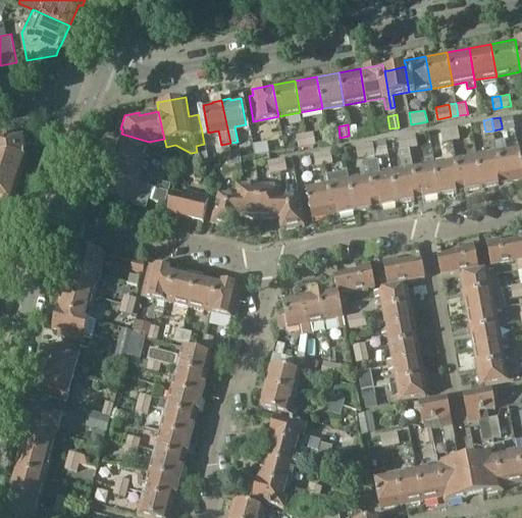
[(458,124),(450,126),(452,138),(460,137),(458,124)]
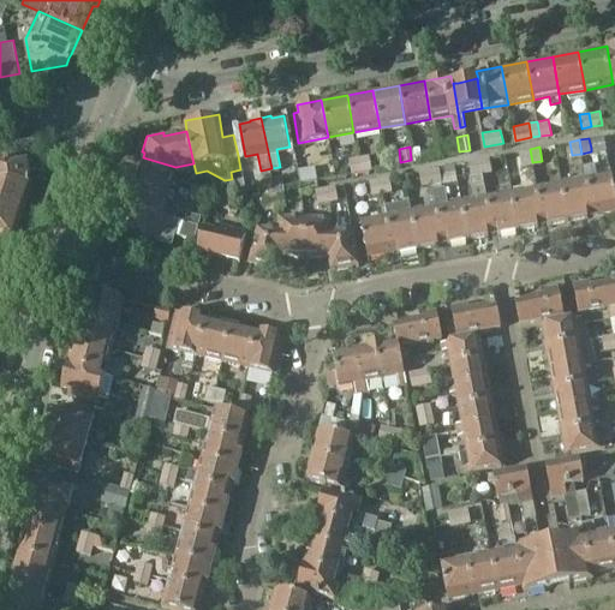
[(523,165),(532,162),(530,149),(520,150),(523,165)]
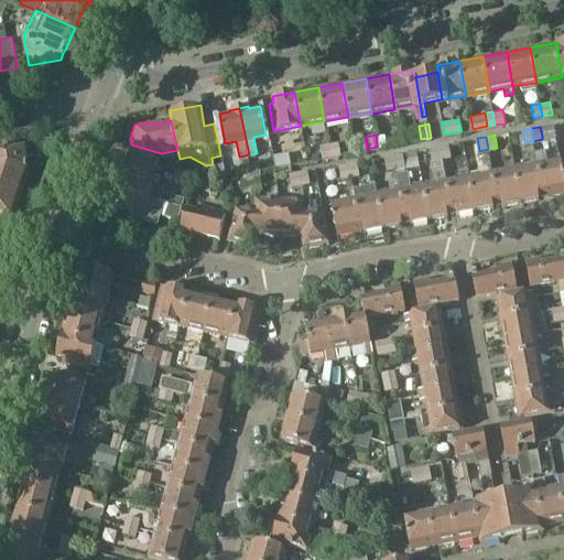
[(340,154),(338,140),(329,142),(332,155),(340,154)]
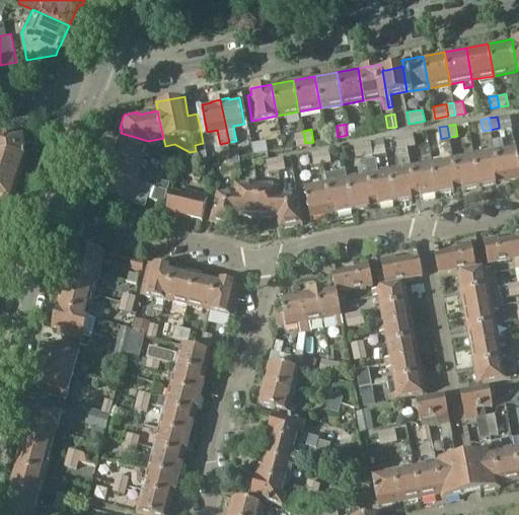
[(297,145),(305,143),(303,131),(295,132),(297,145)]
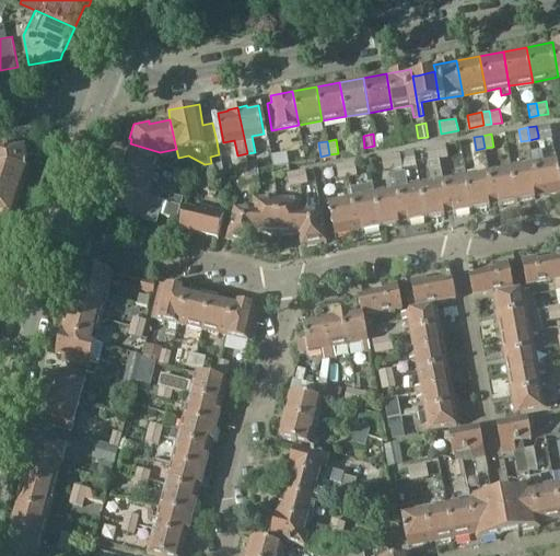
[(445,142),(436,143),(439,158),(447,155),(445,142)]
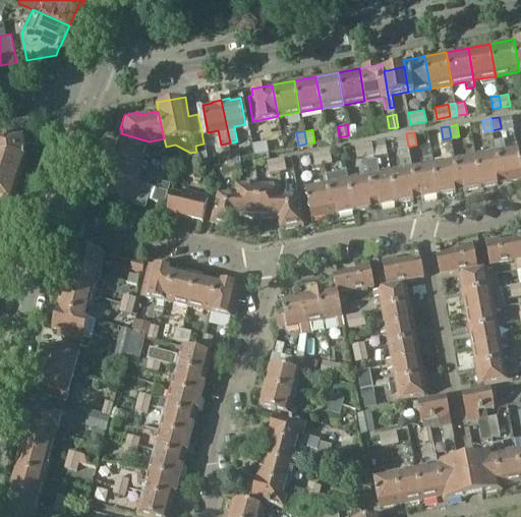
[(121,133),(116,152),(143,160),(149,141),(121,133)]
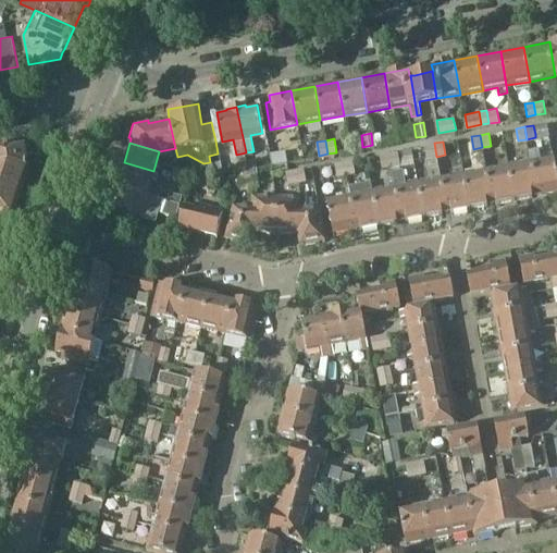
[(418,180),(424,216),(442,211),(442,210),(447,209),(441,175),(436,157),(434,143),(424,145),(426,158),(425,158),(429,177),(418,180)]
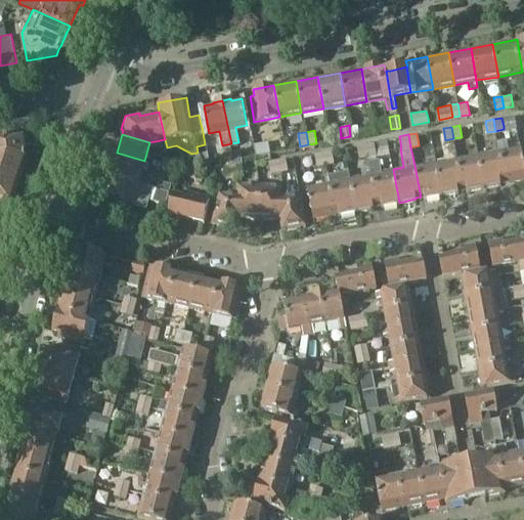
[(0,168),(19,175),(26,157),(25,157),(26,153),(25,136),(8,138),(8,136),(4,137),(4,136),(0,136),(0,168)]
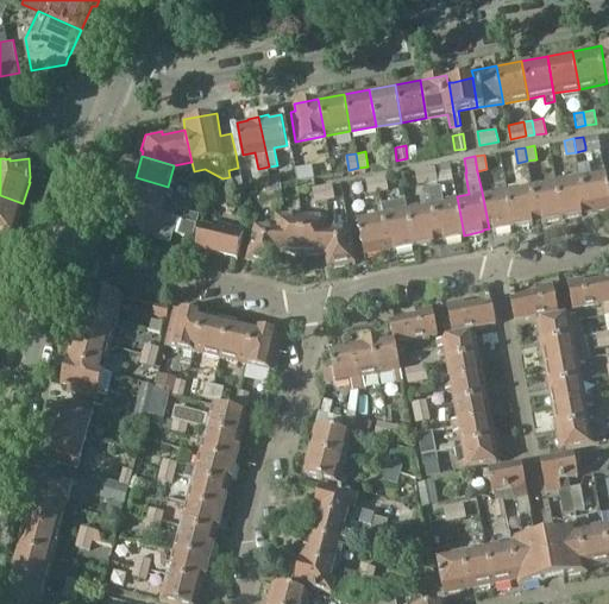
[(450,162),(434,165),(435,171),(451,169),(450,162)]
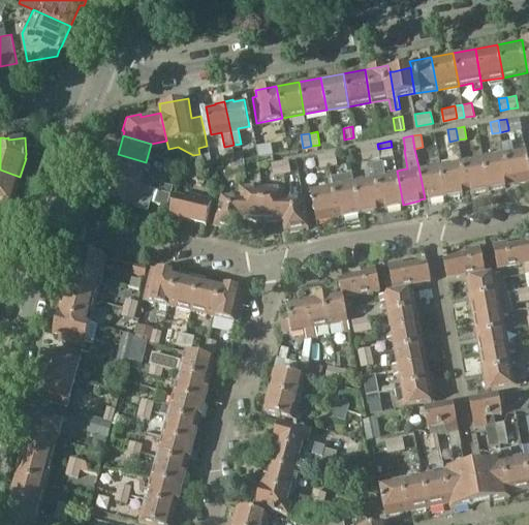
[(256,144),(257,146),(258,156),(271,154),(269,142),(256,144)]
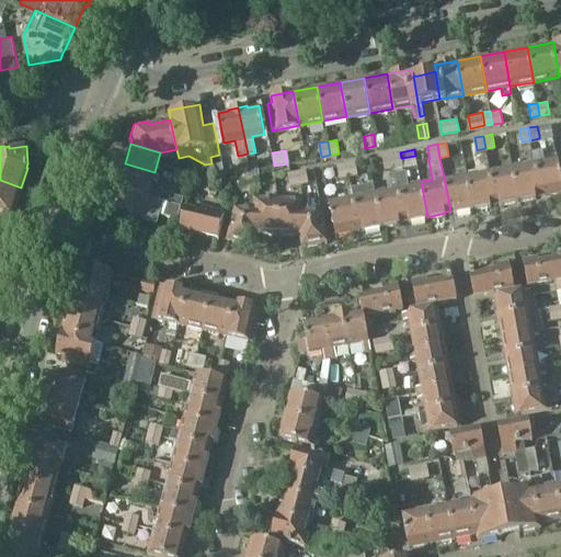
[(393,167),(401,165),(402,165),(401,158),(400,152),(391,154),(393,167)]
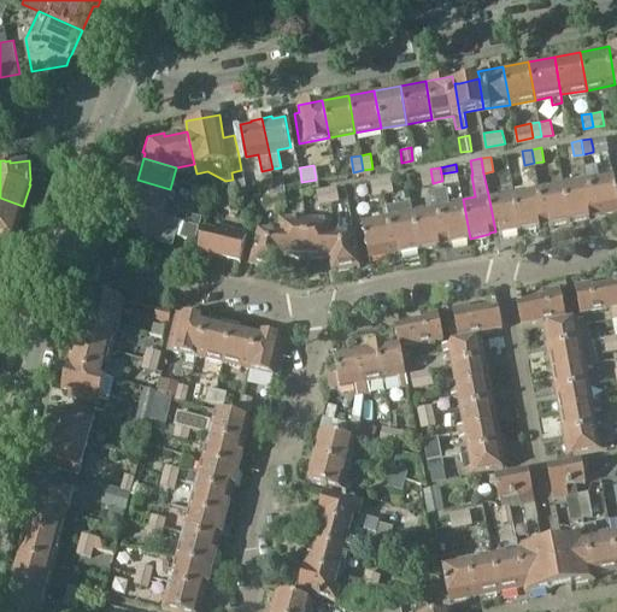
[(424,184),(433,183),(430,169),(422,171),(424,184)]
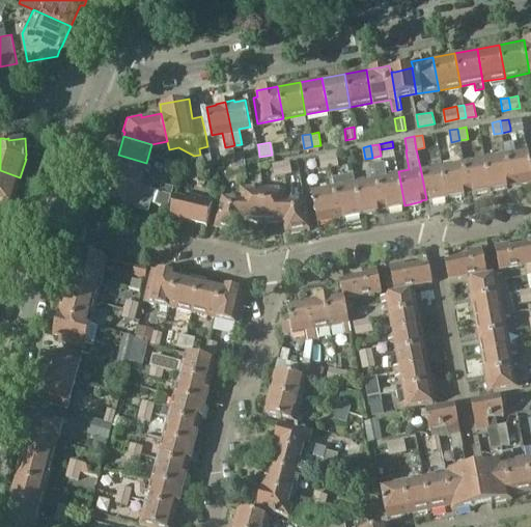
[(506,151),(512,184),(530,179),(530,164),(528,147),(506,151)]
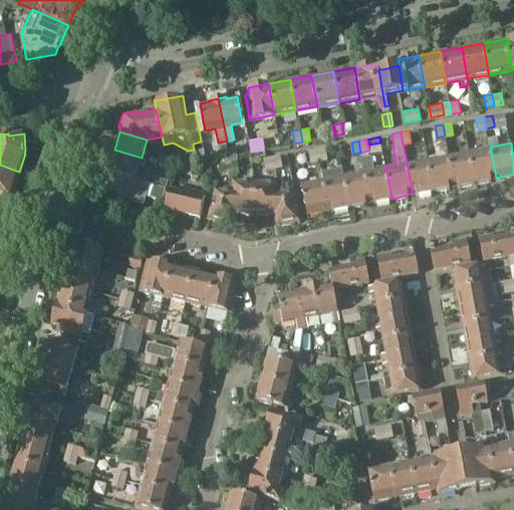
[(237,159),(235,146),(227,147),(230,160),(237,159)]
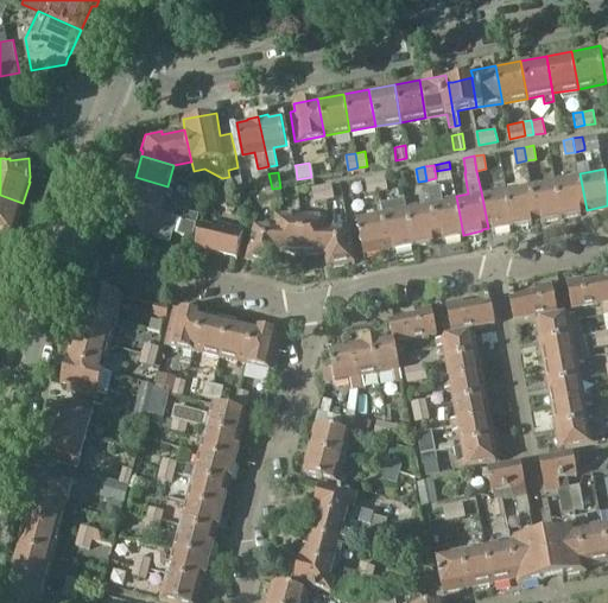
[(375,175),(378,189),(387,188),(385,172),(375,175)]
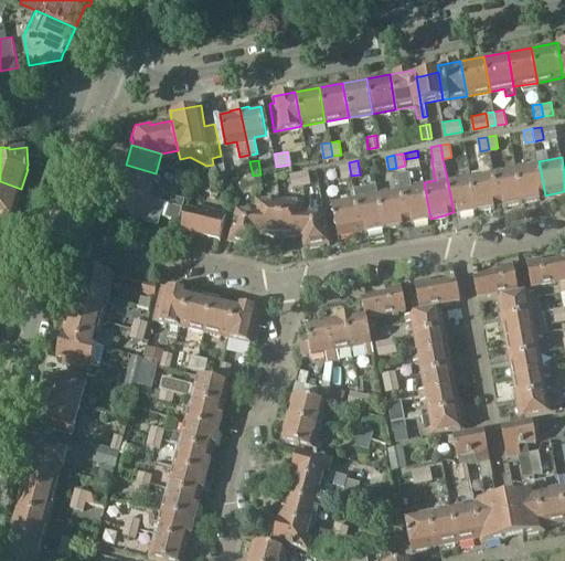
[(244,178),(253,176),(249,161),(242,163),(244,178)]
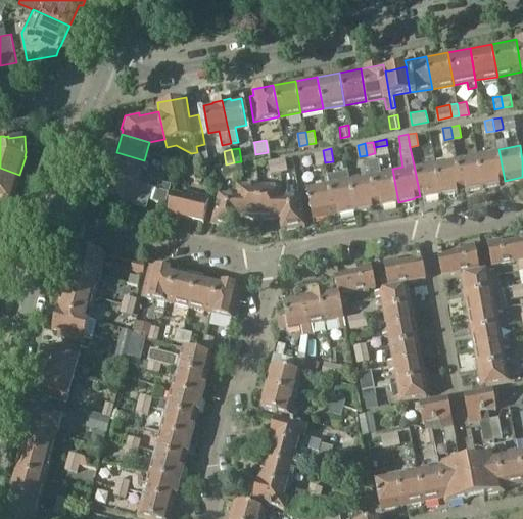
[(477,153),(483,186),(500,183),(500,182),(505,181),(498,149),(477,153)]
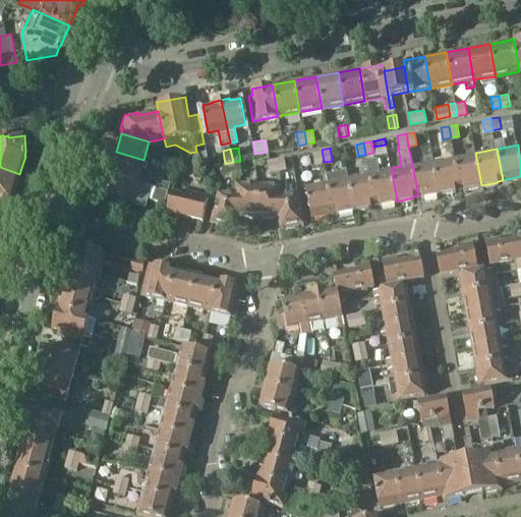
[(324,162),(322,150),(313,151),(315,164),(324,162)]
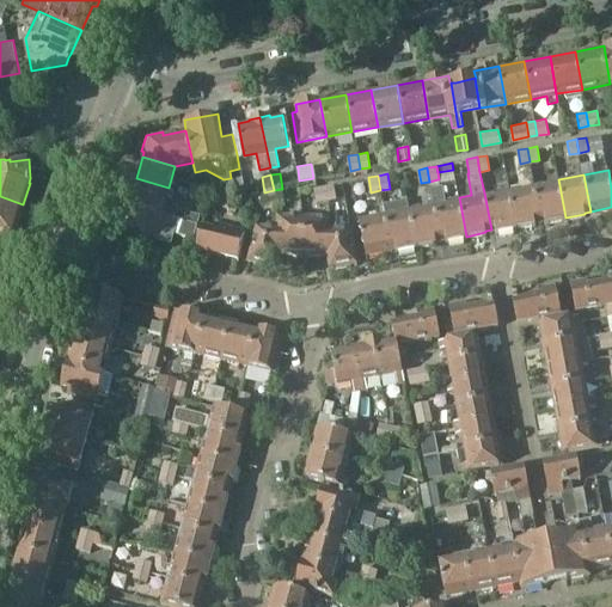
[(136,178),(129,202),(161,212),(169,188),(136,178)]
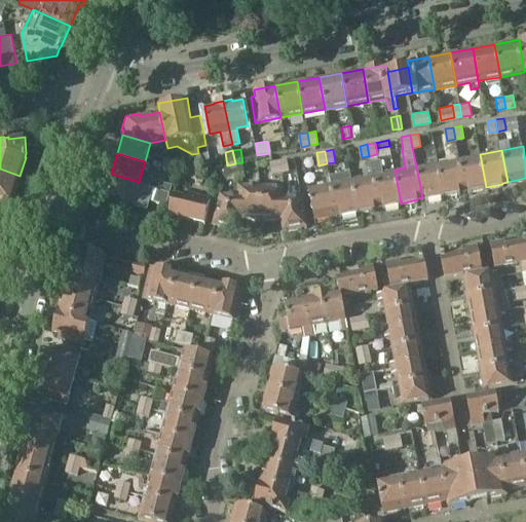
[(458,158),(464,189),(468,189),(470,190),(486,187),(480,154),(458,158)]
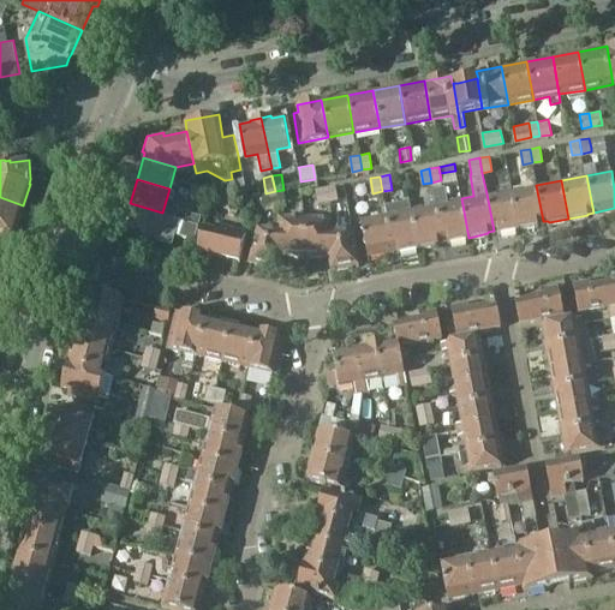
[(207,189),(191,183),(187,193),(203,199),(207,189)]
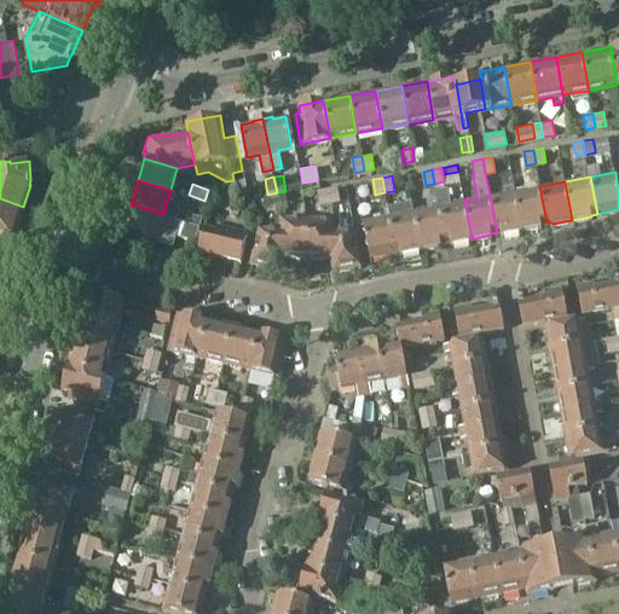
[(328,187),(330,202),(340,200),(337,186),(328,187)]
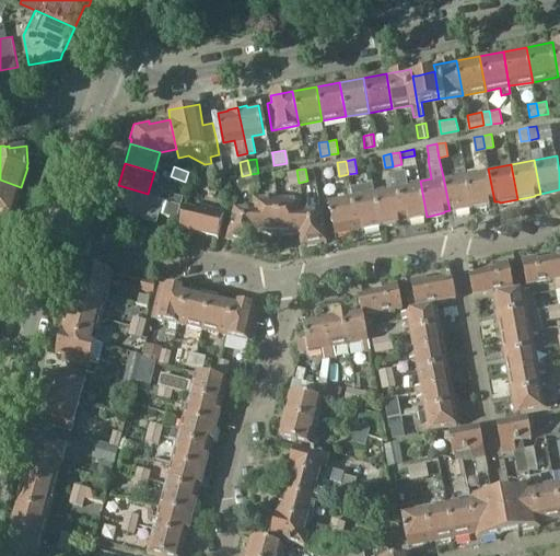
[(396,186),(403,219),(408,218),(408,220),(427,217),(420,181),(408,183),(406,169),(394,171),(396,186)]
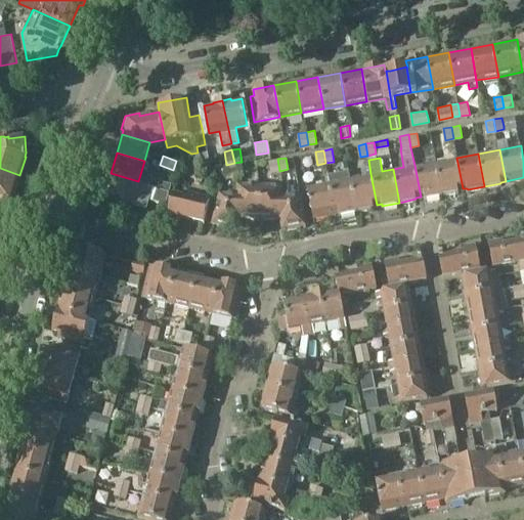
[(463,188),(456,158),(436,161),(442,195),(459,191),(459,189),(463,188)]
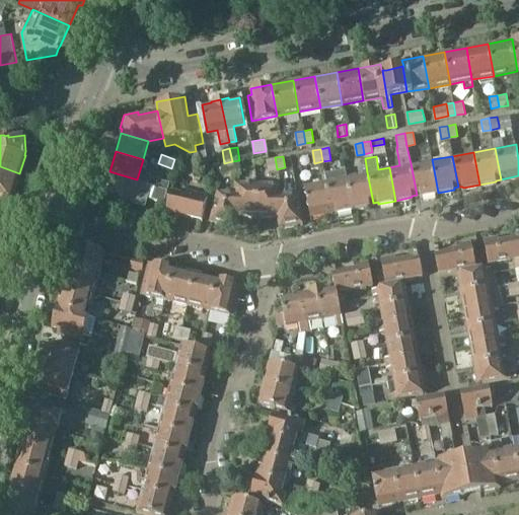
[(267,159),(270,170),(277,169),(275,157),(267,159)]
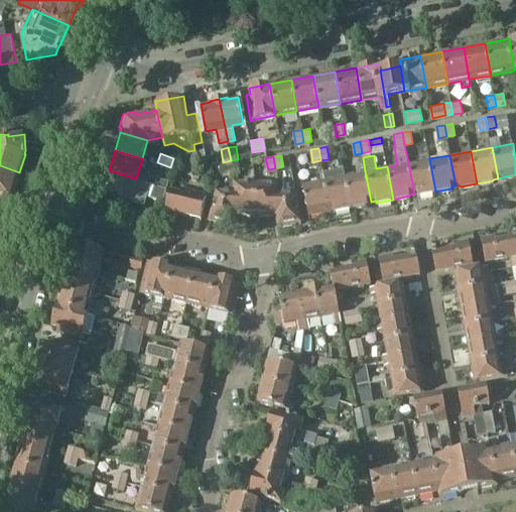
[(418,195),(435,192),(429,158),(408,162),(414,194),(418,194),(418,195)]
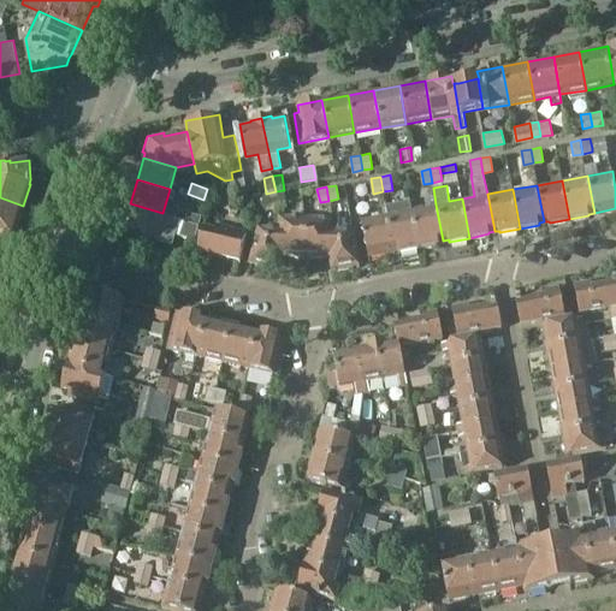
[(279,206),(288,205),(284,190),(276,191),(279,206)]
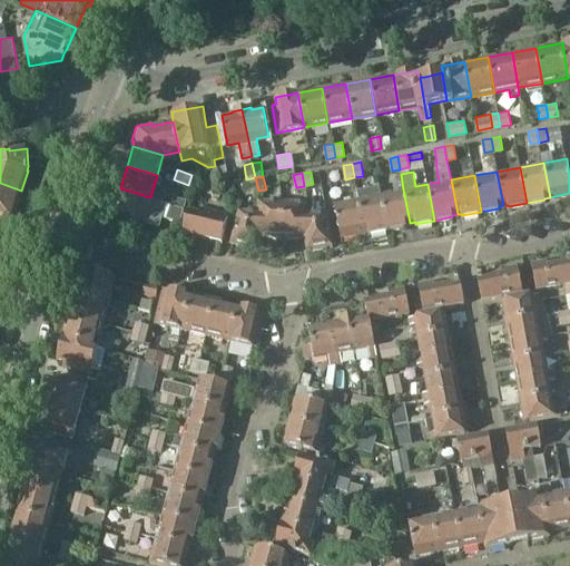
[(204,191),(207,182),(195,177),(192,186),(204,191)]
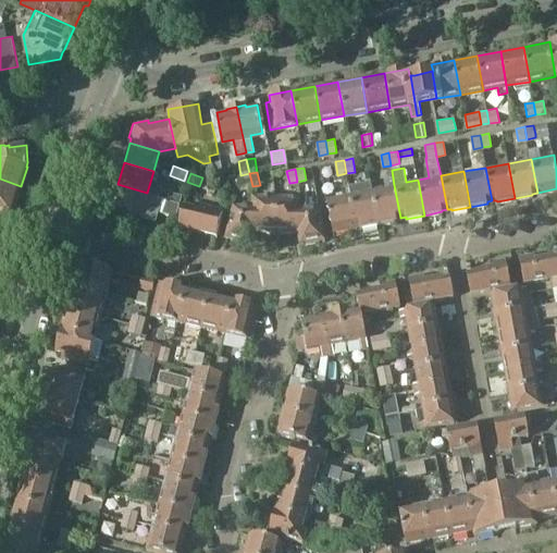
[(249,173),(240,175),(243,188),(252,186),(249,173)]
